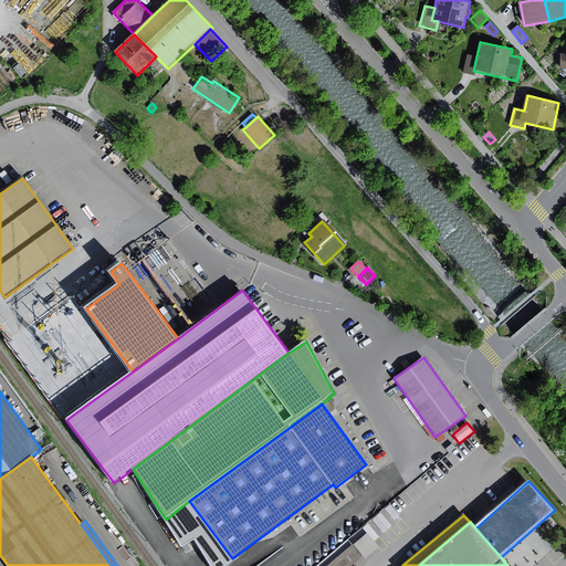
[(367,533),(354,545),(363,556),(366,559),(379,547),(367,533)]
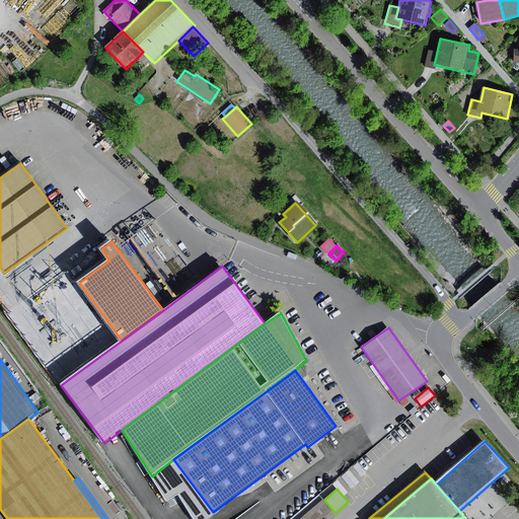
[(321,518),(332,510),(324,500),(301,518),(321,518)]
